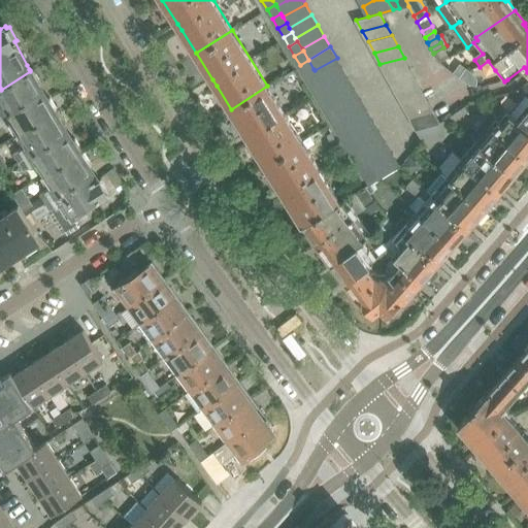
[(321,81),(343,68),(337,58),(315,70),(319,79),(321,81)]
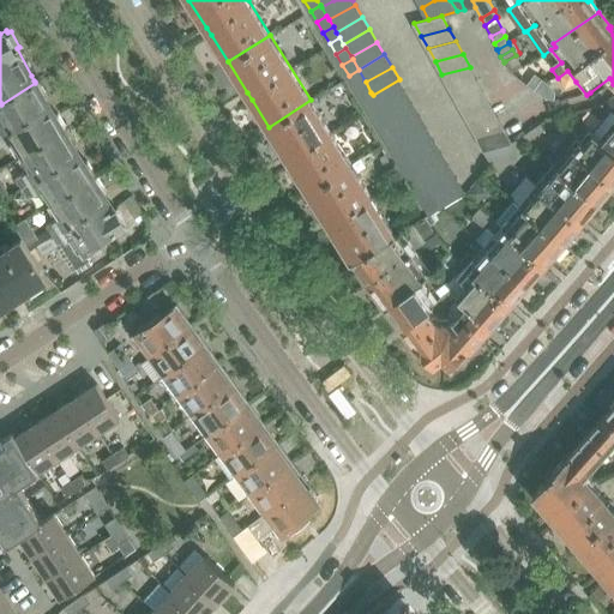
[(470,67),(441,74),(449,86),(476,79),(470,67)]
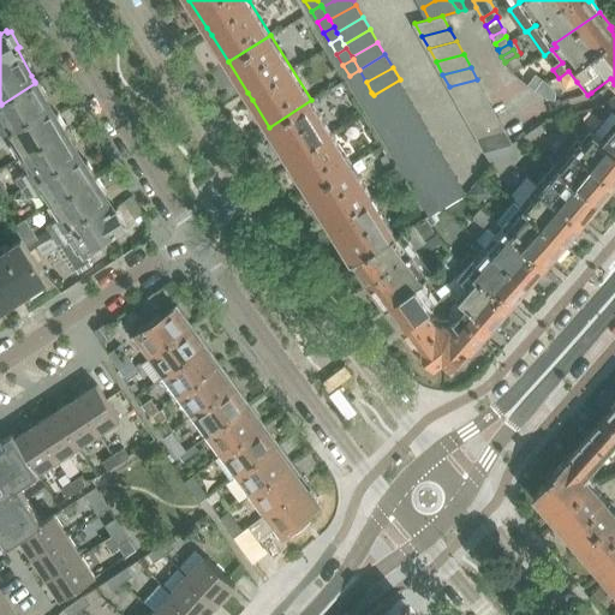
[(359,70),(350,76),(356,87),(365,81),(359,70)]
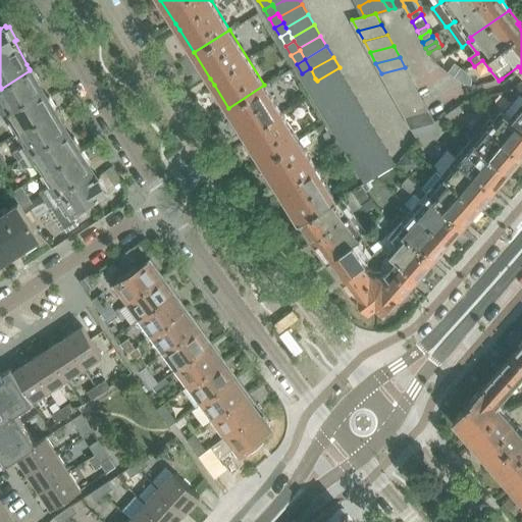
[(453,75),(460,66),(456,63),(454,66),(449,72),(453,75)]
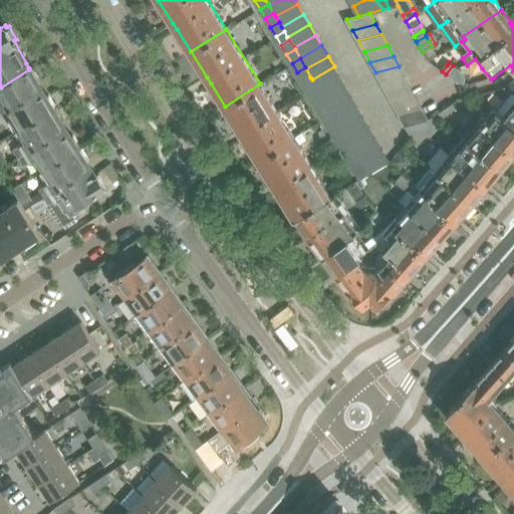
[(458,69),(453,65),(446,74),(451,78),(455,82),(457,80),(463,76),(458,69)]
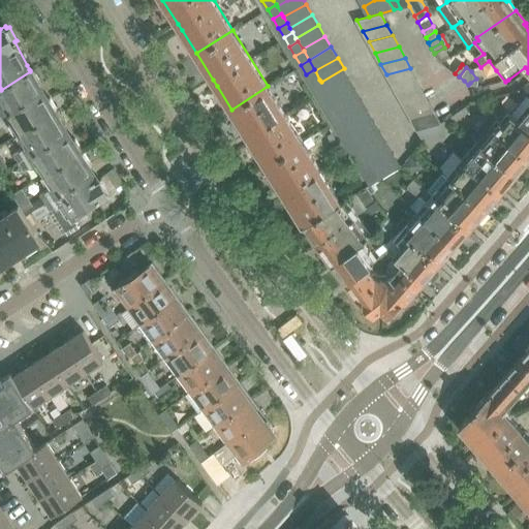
[(328,92),(350,79),(344,68),(321,82),(325,89),(328,92)]
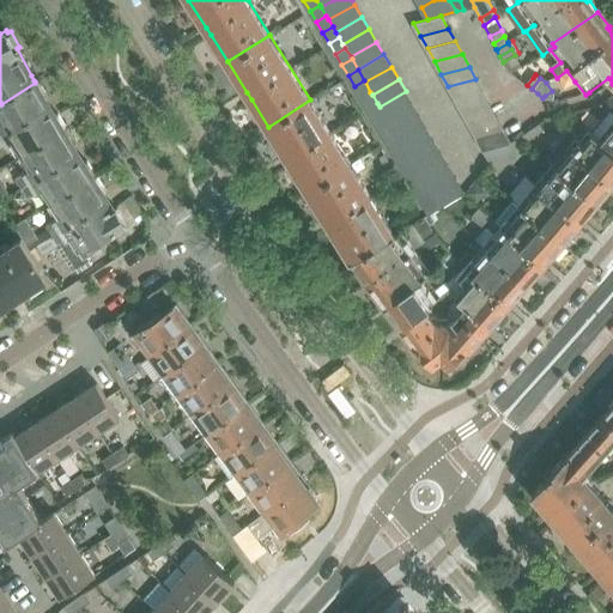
[(475,79),(448,86),(455,99),(483,92),(475,79)]
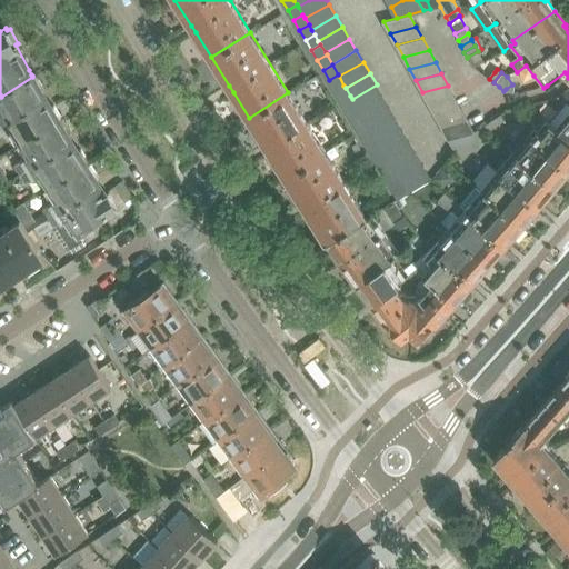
[(0,123),(1,126),(46,99),(42,92),(41,90),(43,89),(36,75),(32,76),(32,77),(1,97),(0,97),(0,123)]
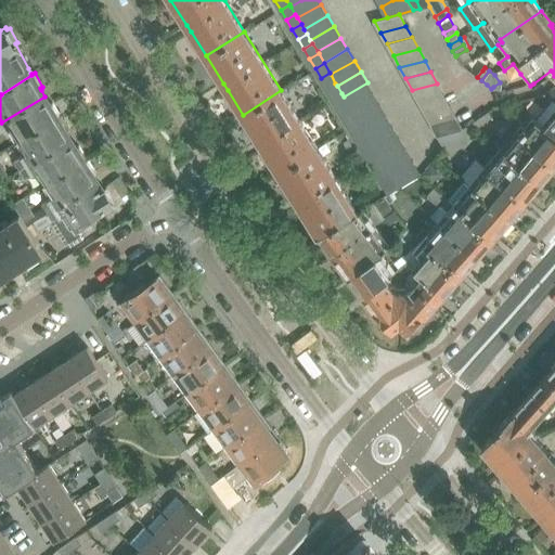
[(330,73),(321,78),(326,88),(335,84),(331,74),(330,73)]
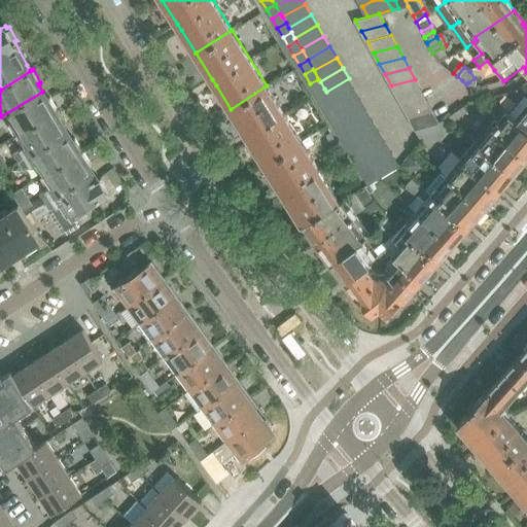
[(349,78),(326,92),(329,98),(332,102),(355,90),(349,78)]
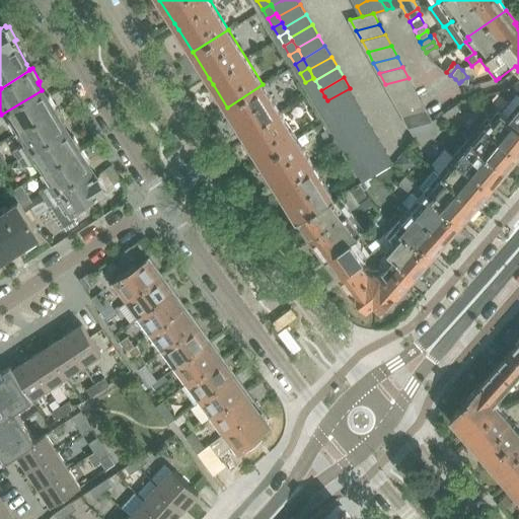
[(313,78),(305,82),(310,92),(319,87),(315,80),(313,78)]
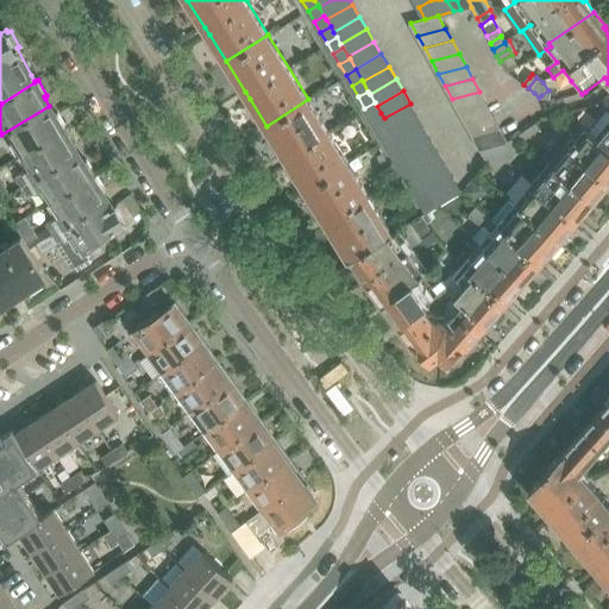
[(479,92),(452,99),(459,112),(487,105),(479,92)]
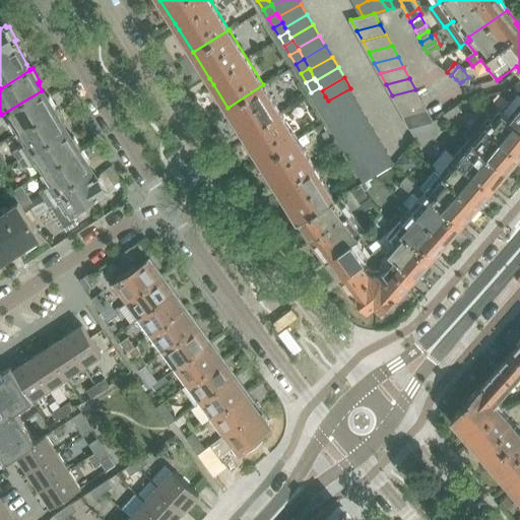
[(263,84),(228,108),(243,132),(247,138),(261,161),(298,139),(263,84)]
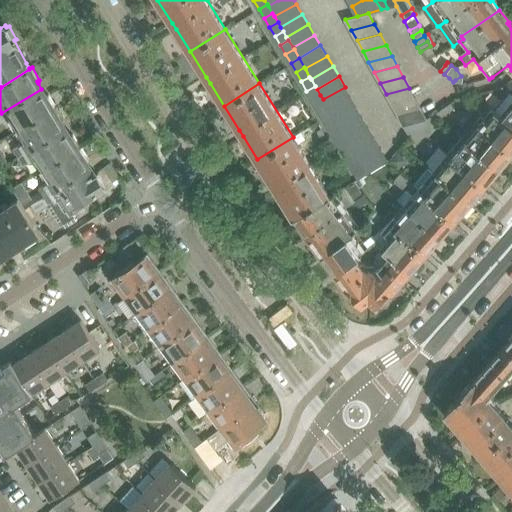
[(315,86),(306,91),(312,100),(320,95),(317,89),(315,86)]
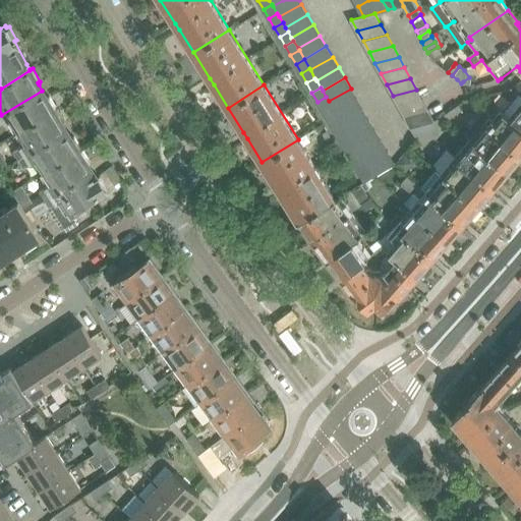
[(351,89),(329,101),(331,106),(335,112),(357,99),(351,89)]
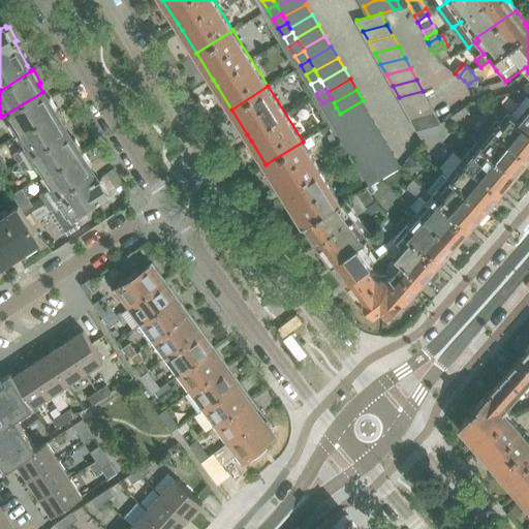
[(423,91),(399,97),(405,107),(429,101),(423,91)]
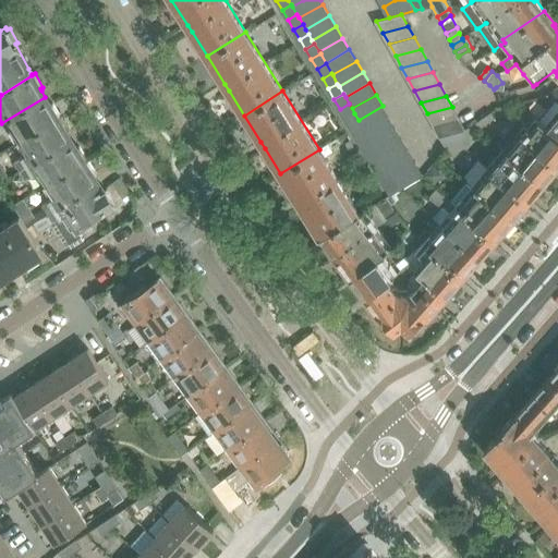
[(45,97),(1,123),(7,132),(9,131),(16,144),(20,142),(61,117),(52,104),(50,105),(48,102),(45,97)]
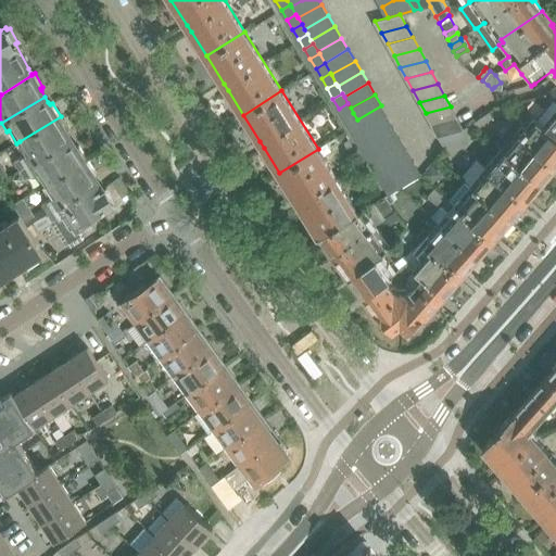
[(555,103),(553,101),(536,121),(546,128),(545,128),(555,137),(555,103)]
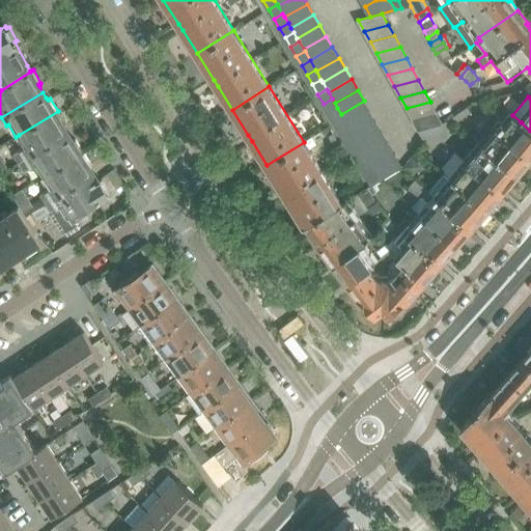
[(509,98),(502,106),(506,110),(511,114),(519,106),(509,98)]
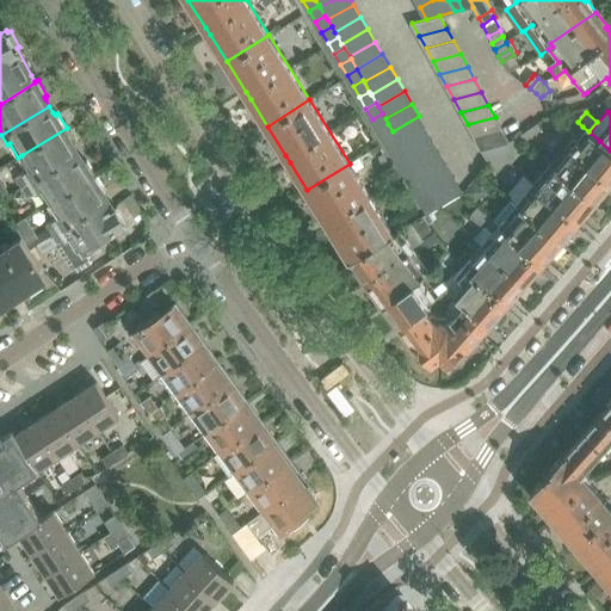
[(382,113),(372,119),(378,130),(388,124),(386,118),(382,113)]
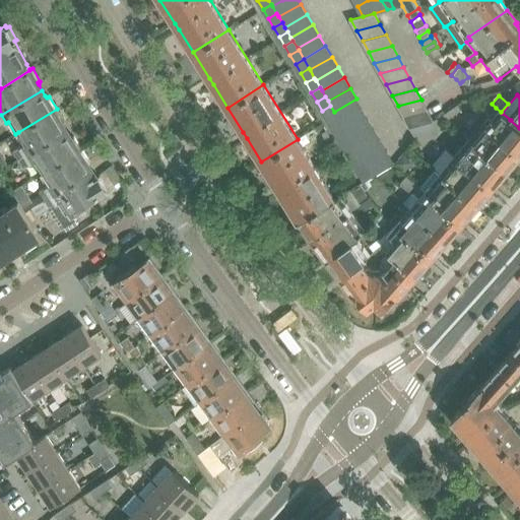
[(356,99),(334,112),(336,115),(340,122),(363,110),(356,99)]
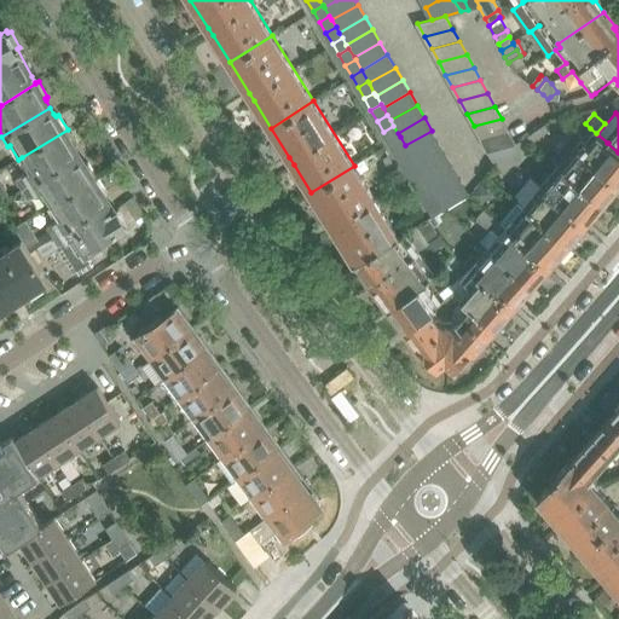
[(502,119),(474,126),(480,138),(508,131),(502,119)]
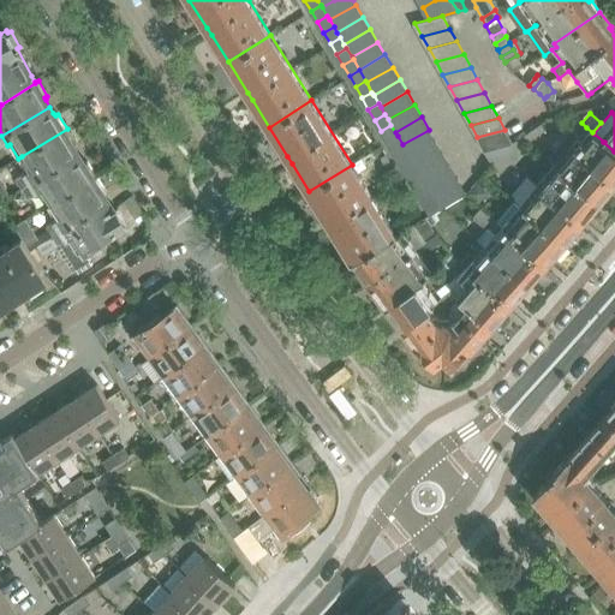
[(541,124),(523,135),(529,142),(545,130),(541,124)]
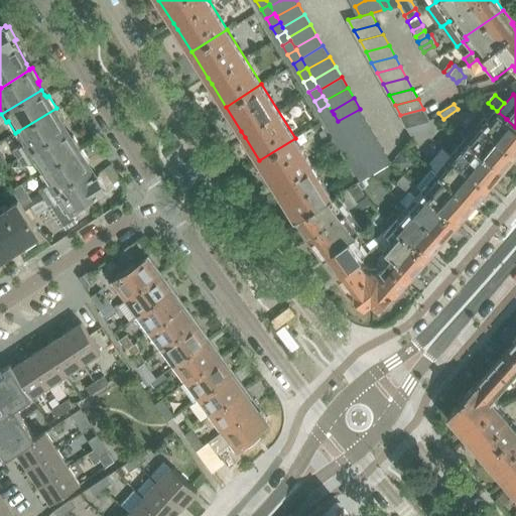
[(328,105),(319,110),(325,119),(334,114),(332,111),(328,105)]
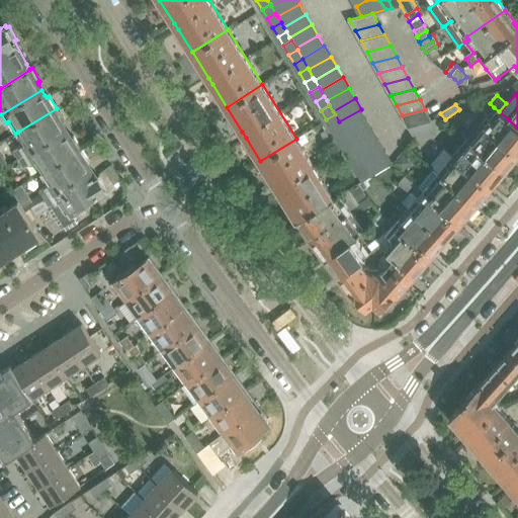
[(483,107),(461,134),(469,141),(506,171),(515,162),(513,160),(517,154),(517,127),(508,119),(509,119),(500,112),(499,111),(494,107),(489,113),(483,107)]
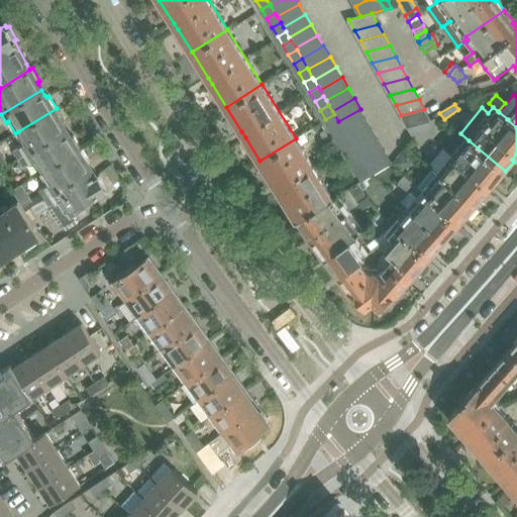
[(20,146),(13,150),(19,159),(66,130),(63,124),(62,122),(65,120),(57,108),(18,131),(15,133),(22,145),(20,146)]
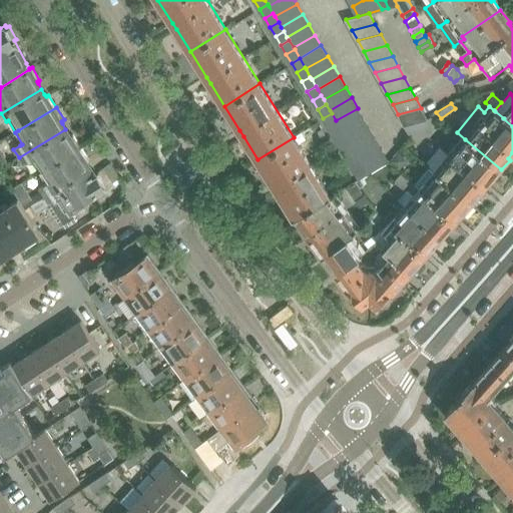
[(358,108),(336,120),(337,122),(342,131),(364,118),(358,108)]
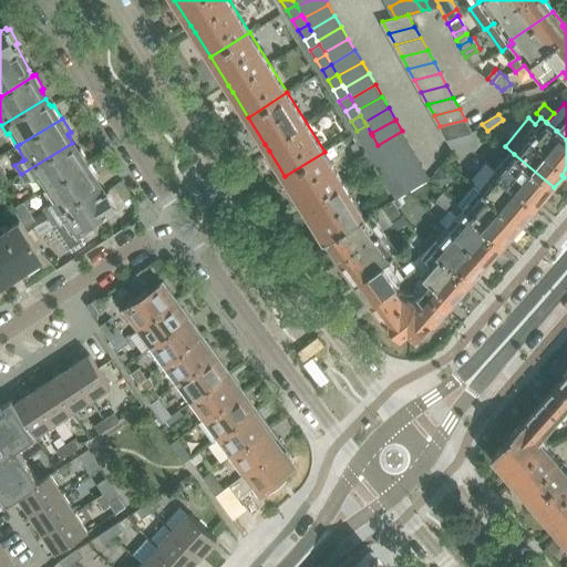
[(465,120),(440,126),(446,138),(456,136),(472,133),(472,131),(465,120)]
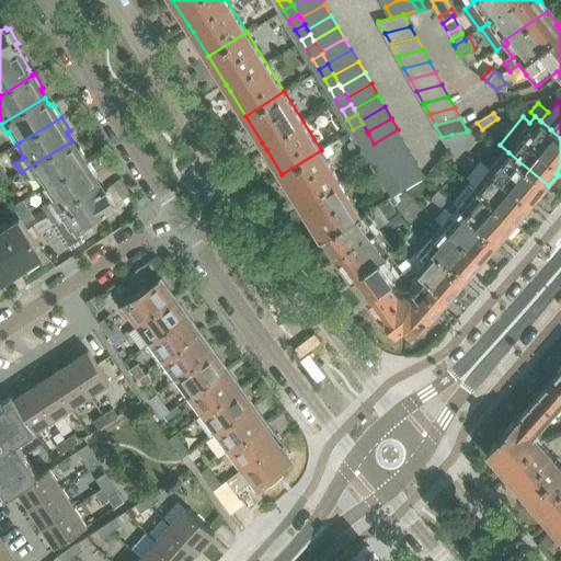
[(477,123),(467,129),(467,132),(471,138),(482,129),(477,123)]
